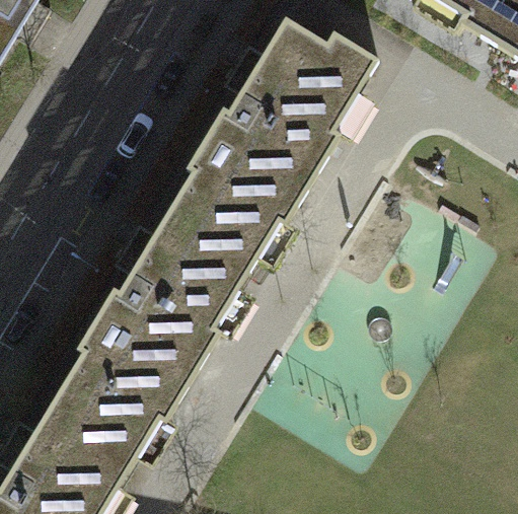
[(0,52),(31,0),(0,0),(0,52)]
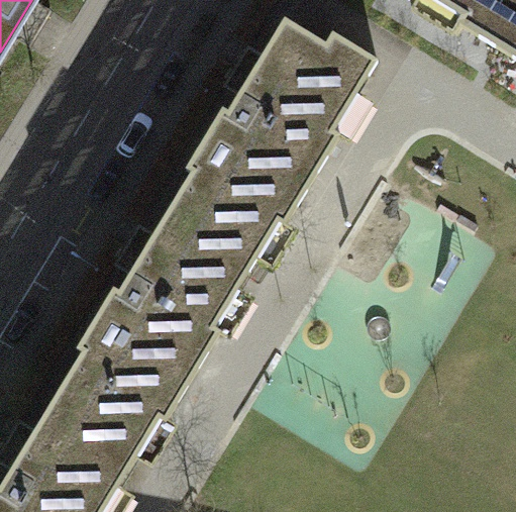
[(436,0),(461,15),(457,21),(515,57),(515,0),(436,0)]
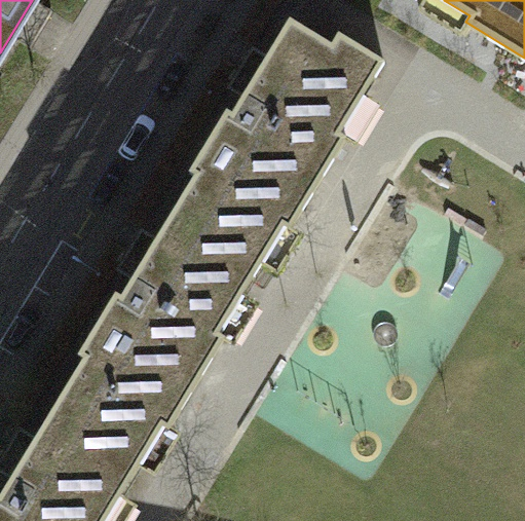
[(199,236),(255,270),(284,223),(290,227),(347,135),(341,131),(384,60),(339,31),(332,42),(290,16),(232,111),(227,107),(189,169),(195,173),(159,231),(191,250),(199,236)]
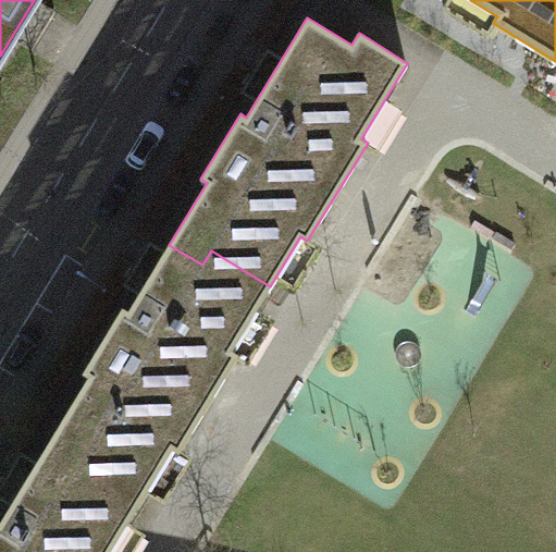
[(72,483),(128,518),(172,446),(178,451),(239,353),(232,348),(270,286),(211,250),(202,265),(169,245),(128,310),(123,307),(83,371),(89,375),(39,455),(76,477),(72,483)]
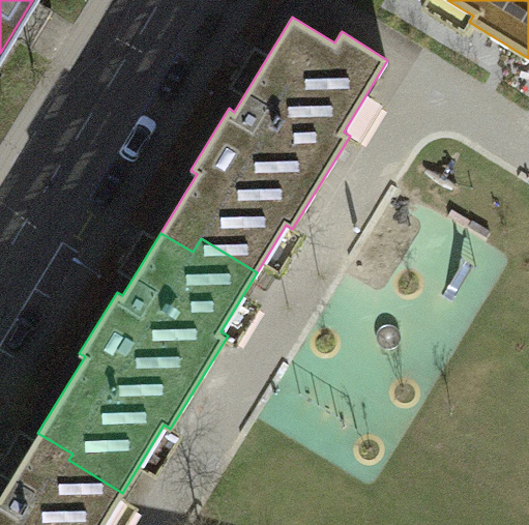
[(72,454),(37,433),(0,494),(0,524),(101,524),(122,493),(68,460),(72,454)]
